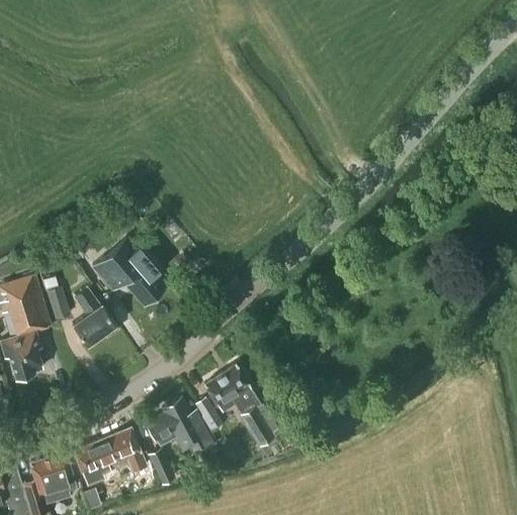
[(77,228),(59,240),(64,249),(72,259),(90,247),(77,228)]
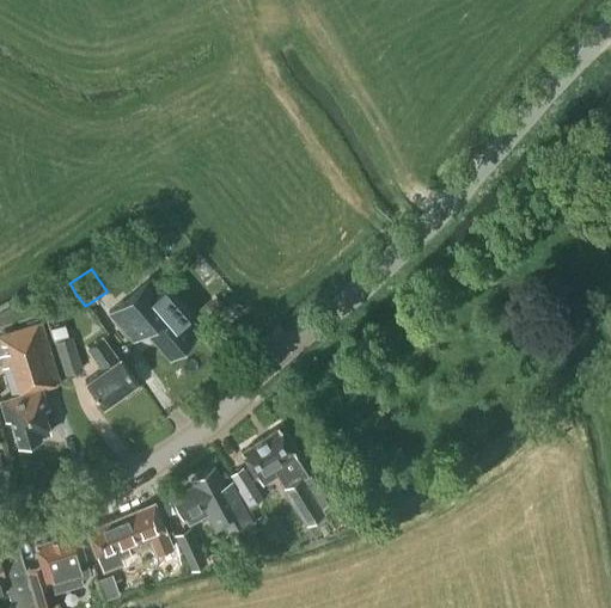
[(121,300),(108,312),(136,344),(147,335),(169,360),(195,338),(182,323),(187,319),(163,290),(133,314),(121,300)]
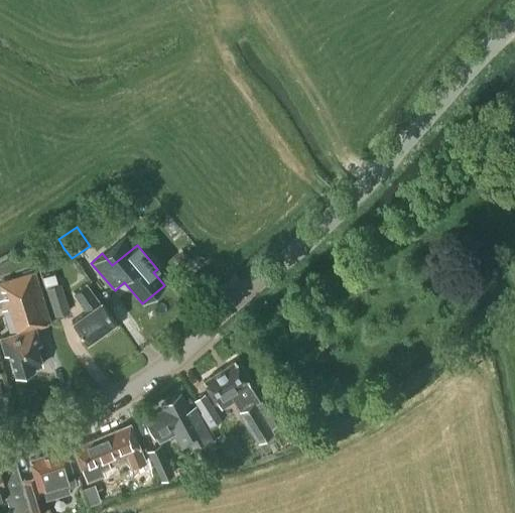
[(14,376),(18,374),(21,377),(27,375),(27,372),(31,370),(41,366),(35,347),(38,342),(34,330),(48,326),(32,274),(0,284),(0,307),(8,334),(0,337),(0,342),(4,356),(7,355),(14,376)]
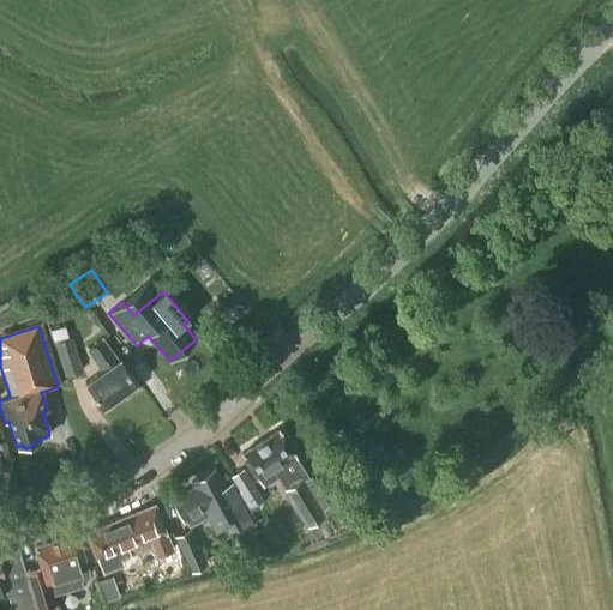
[(50,333),(64,379),(80,374),(71,340),(67,342),(64,328),(50,333)]
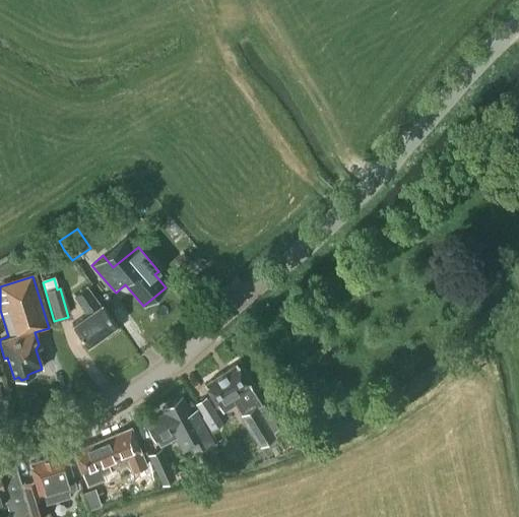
[(117,329),(86,286),(72,296),(84,313),(69,323),(85,346),(103,334),(106,337),(117,329)]
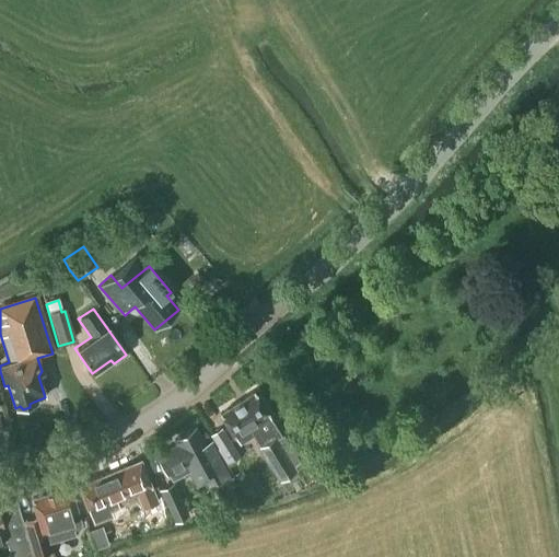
[(253,394),(219,416),(239,445),(240,448),(254,438),(260,447),(258,449),(280,483),(282,480),(295,472),(293,467),(300,463),(281,436),(280,437),(253,394)]
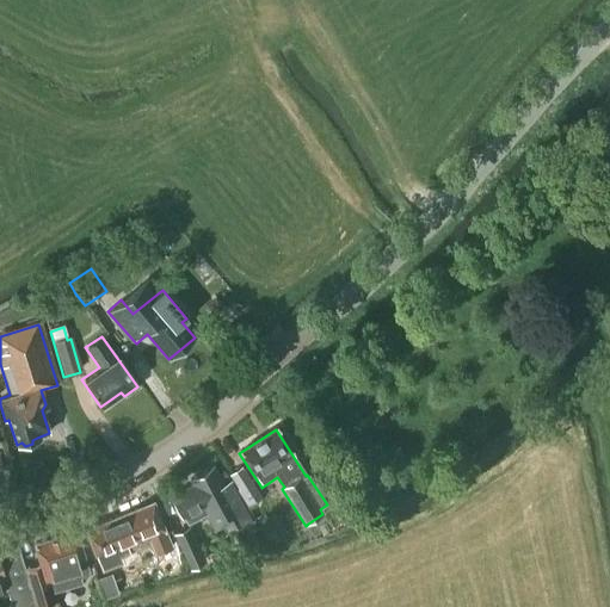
[(170,499),(182,519),(202,507),(215,530),(226,524),(232,534),(251,524),(229,485),(222,489),(211,469),(190,482),(192,487),(170,499)]
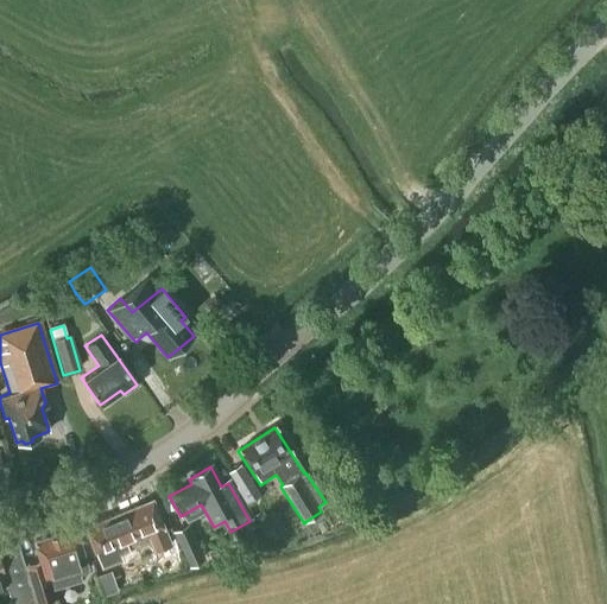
[(239,466),(227,474),(236,489),(250,482),(239,466)]
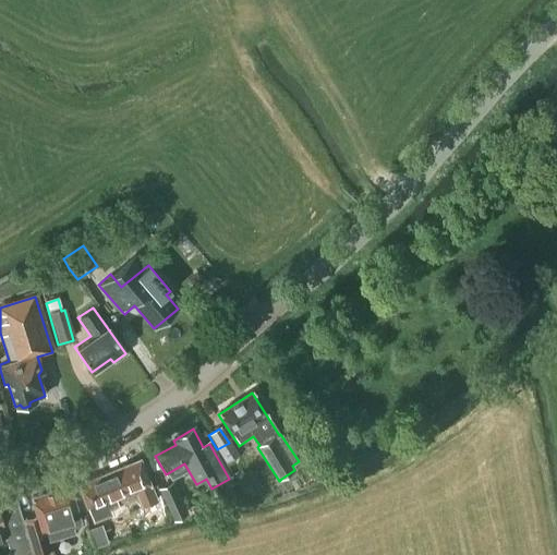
[(318,446),(311,450),(316,461),(325,457),(318,446)]
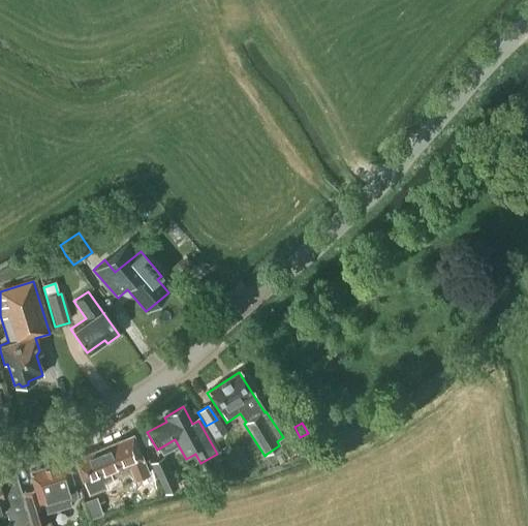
[(148,476),(143,463),(131,436),(73,460),(88,496),(106,489),(105,486),(130,475),(133,483),(148,476)]
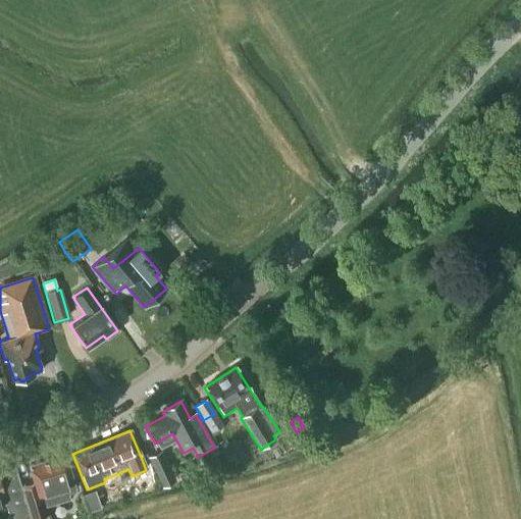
[(73,488),(72,487),(63,457),(29,467),(34,484),(22,487),(31,518),(43,518),(46,517),(44,509),(52,506),(57,499),(56,494),(73,488)]
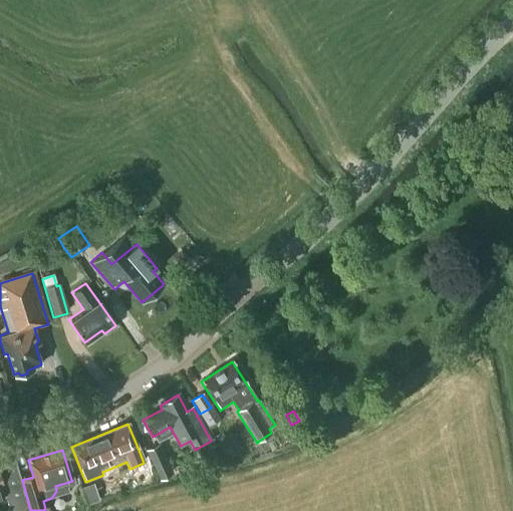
[(157,450),(146,455),(154,474),(165,469),(157,450)]
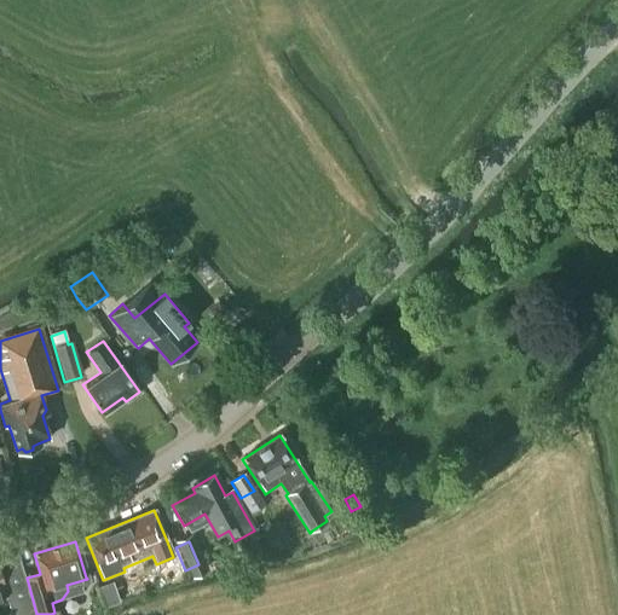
[(24,578),(18,557),(0,561),(0,598),(7,596),(12,614),(29,614),(35,613),(26,578),(24,578)]
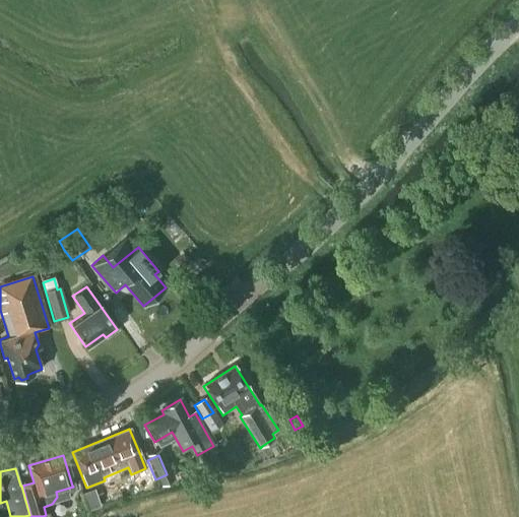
All buildings are outlined.
